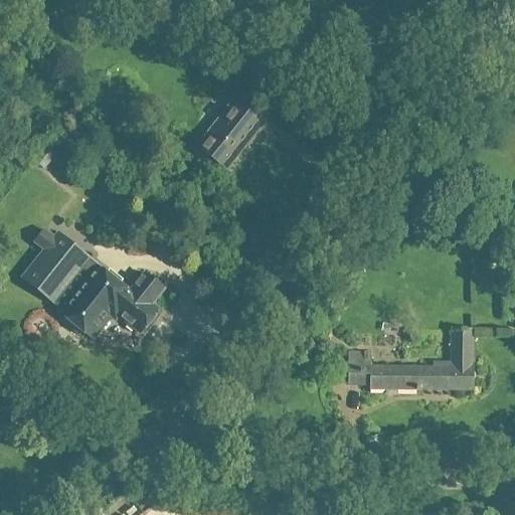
[(412,0),(354,0),(363,7),(375,0),(384,15),(403,12),(412,0)]
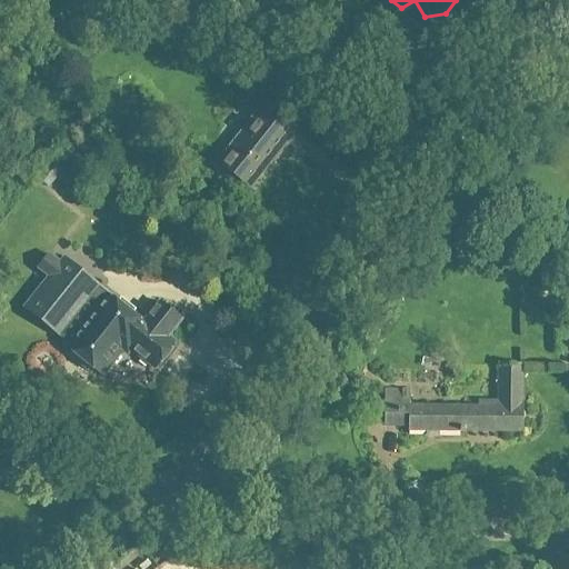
[(276,157),(298,129),(265,102),(218,162),(249,187),(273,155),(276,157)]
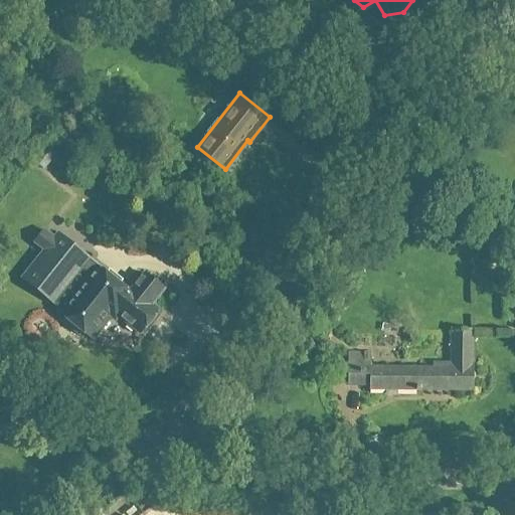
[(50,177),(59,162),(46,155),(37,170),(50,177)]
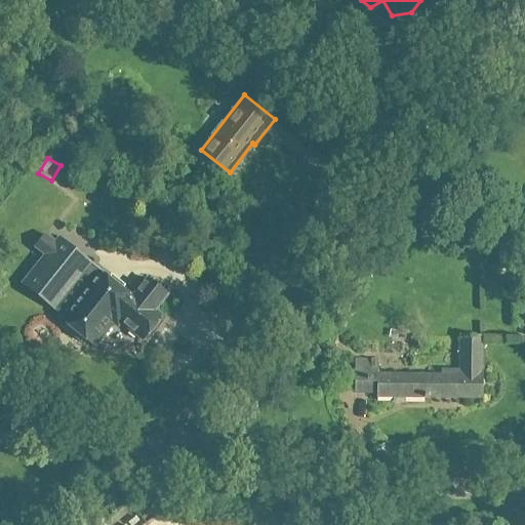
[(154,310),(167,293),(148,278),(132,296),(97,269),(90,277),(84,272),(90,264),(57,238),(54,242),(45,234),(35,247),(44,255),(23,282),(62,313),(57,317),(94,346),(112,324),(116,327),(120,322),(142,339),(150,330),(153,332),(161,321),(158,319),(161,316),(154,310)]
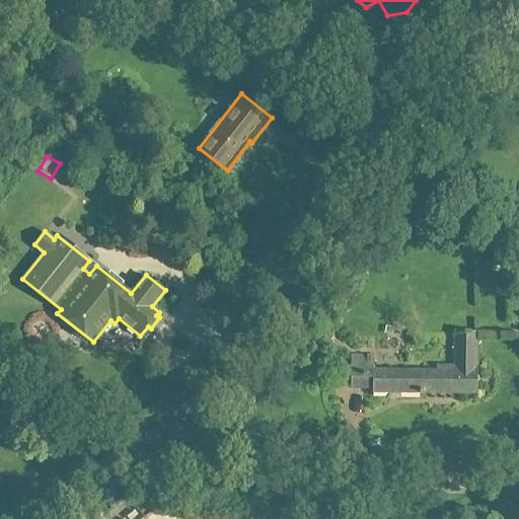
[(476,395),(476,366),(474,366),(474,334),(452,334),(451,366),(435,365),(434,371),(372,370),(372,356),(349,356),(348,389),(371,389),(371,393),(476,395)]
